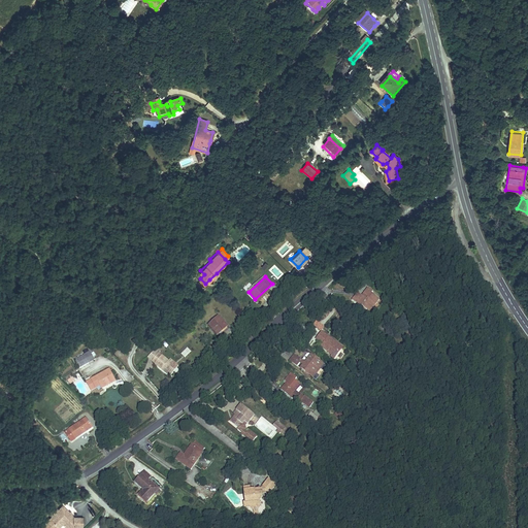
[(365,308),(367,309),(369,311),(375,304),(380,298),(372,293),(373,292),(367,287),(362,295),(357,292),(352,299),(361,305),(359,307),(363,310),(365,308)]
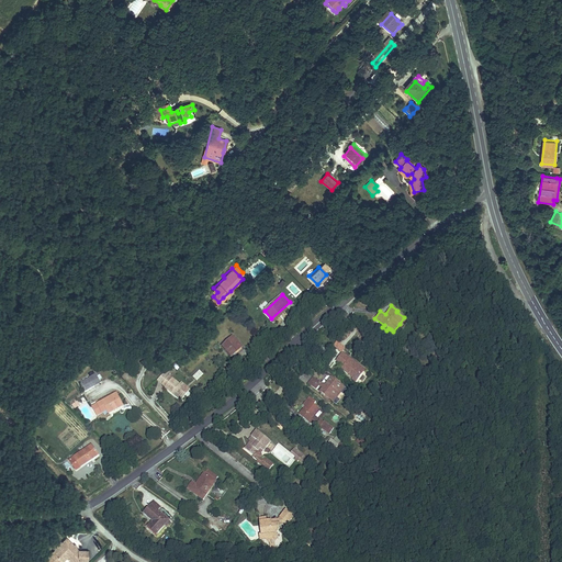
[(242,347),(238,343),(232,336),(222,345),(231,353),(232,356),(236,351),(242,347)]
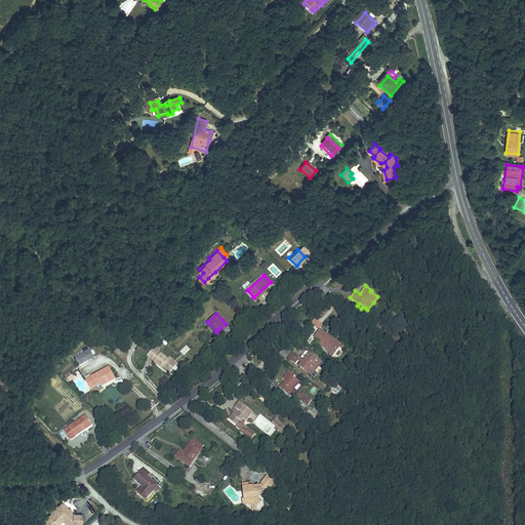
[(340,342),(320,329),(315,336),(321,341),(319,344),(330,351),(329,352),(334,356),(340,348),(338,346),(340,342)]
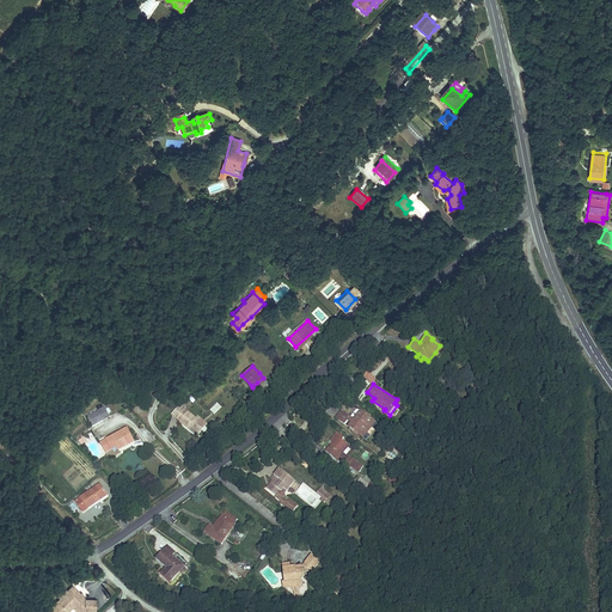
[(221,408),(218,403),(209,410),(214,415),(221,408)]
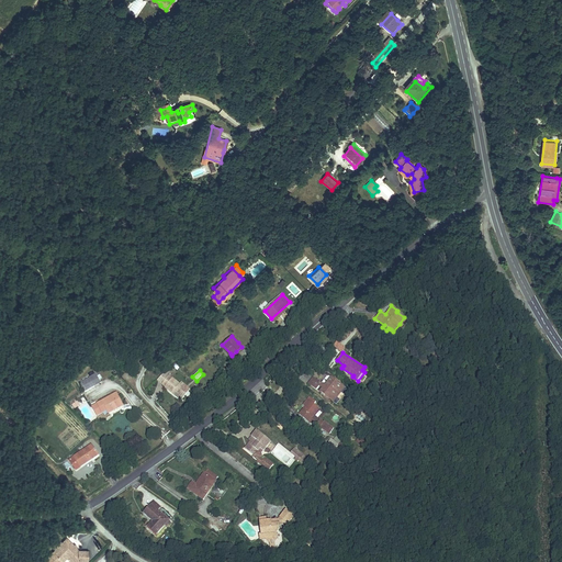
[(167,377),(163,372),(155,380),(160,384),(164,388),(171,393),(172,392),(182,398),(190,389),(180,381),(178,384),(167,377)]
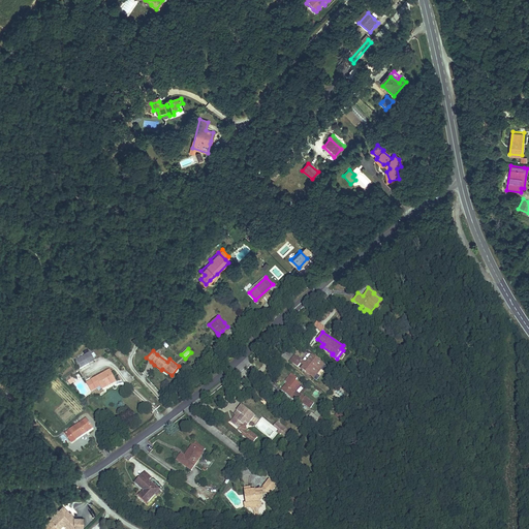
[(81,368),(96,361),(91,351),(76,360),(81,368)]
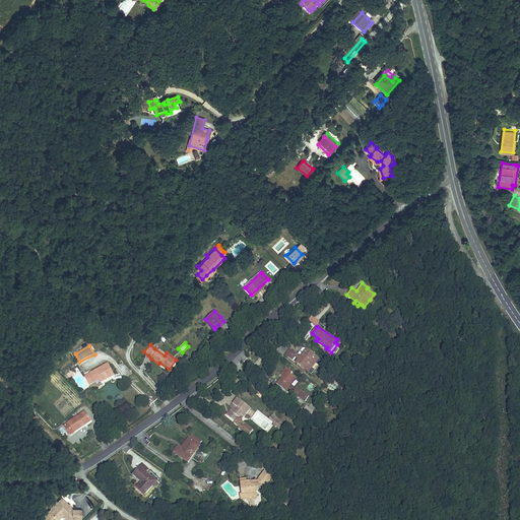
[(289,348),(287,351),(285,354),(293,361),(296,358),(298,359),(295,362),(311,374),(315,369),(312,367),(316,362),(319,364),(322,360),(319,358),(306,347),(300,355),(289,348)]
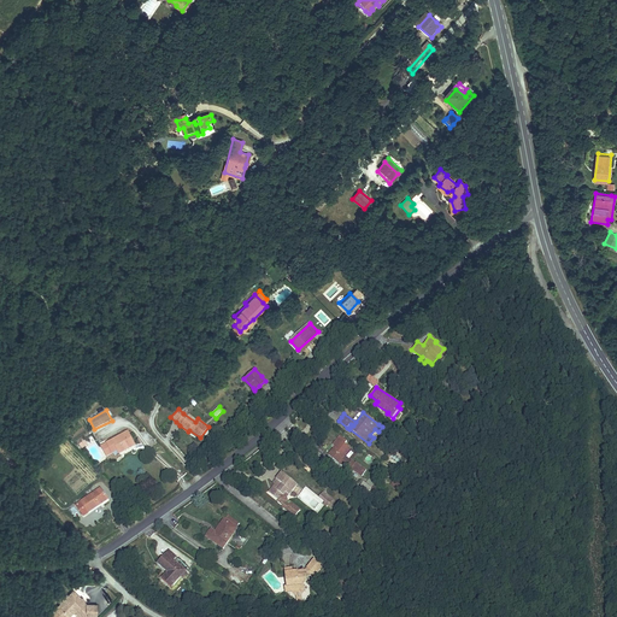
[(117,451),(118,453),(135,444),(128,430),(111,440),(101,446),(106,456),(117,451)]
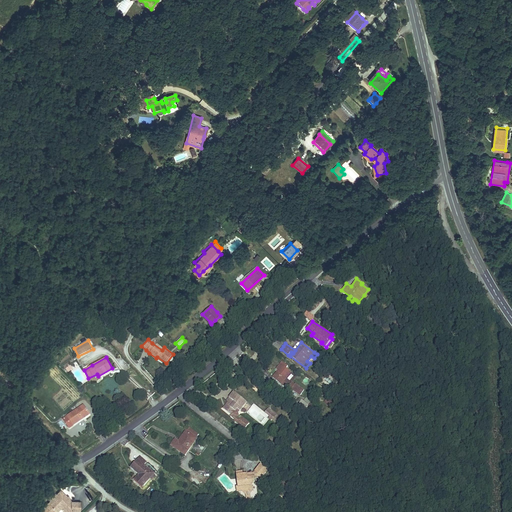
[(278,368),(272,376),(286,386),(287,385),(300,394),(304,388),(295,382),(294,383),(291,381),(290,383),(285,379),(290,371),(286,368),(288,365),(282,361),(277,367),(278,368)]
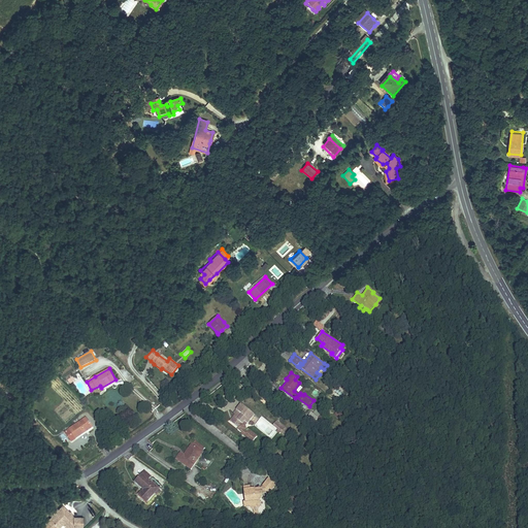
[(60,402),(56,405),(61,413),(65,409),(60,402)]
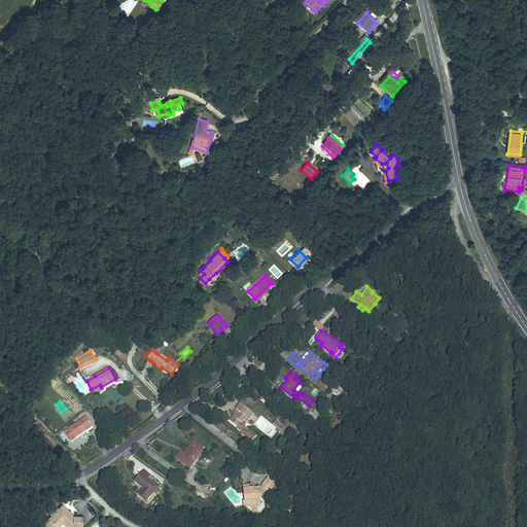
[(252,412),(240,403),(237,401),(233,407),(236,409),(229,419),(237,425),(240,427),(245,419),(247,420),(252,412)]
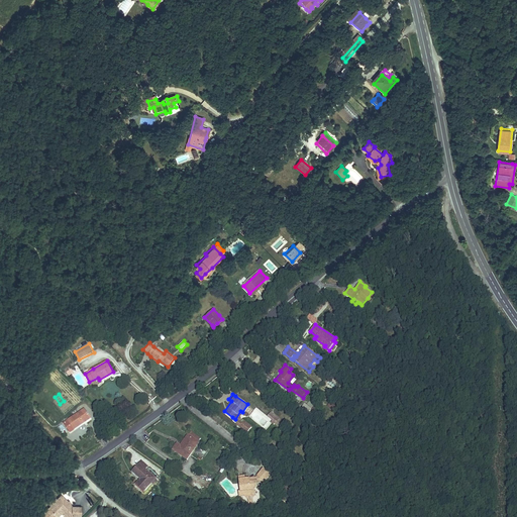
[(329,400),(326,405),(333,409),(336,405),(329,400)]
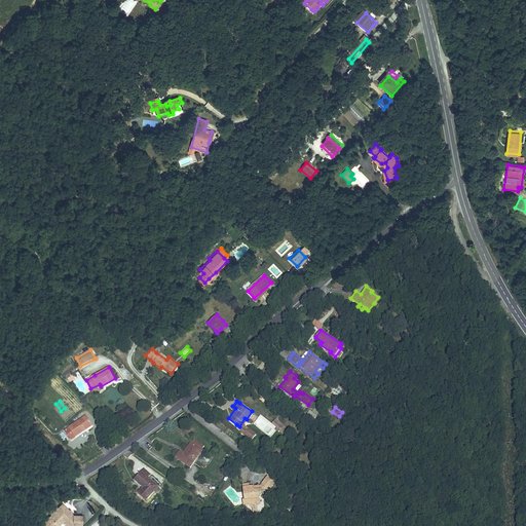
[(92,425),(86,415),(64,430),(71,441),(92,425)]
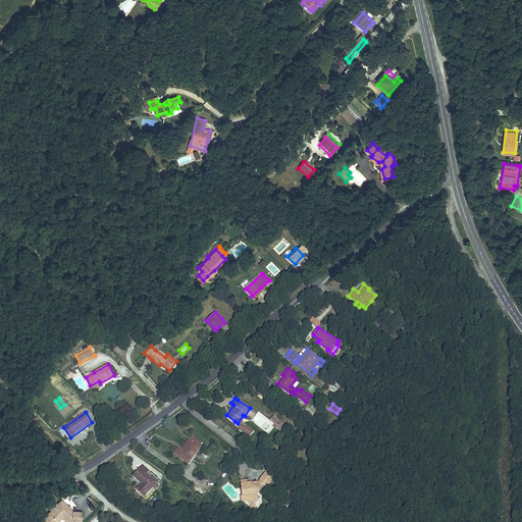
[(286,426),(274,416),(269,421),(282,432),(286,426)]
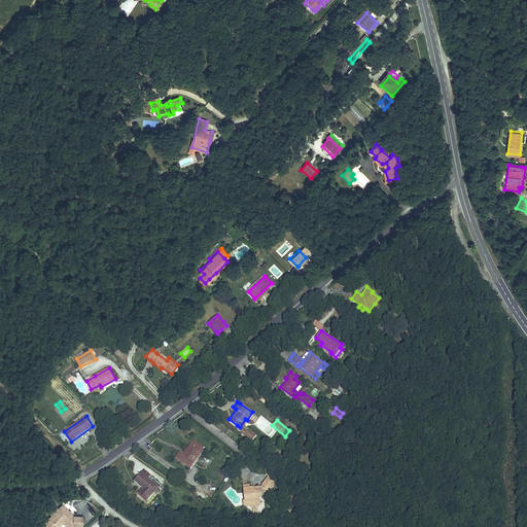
[(254,436),(252,434),(247,431),(245,435),(249,438),(251,440),(254,436)]
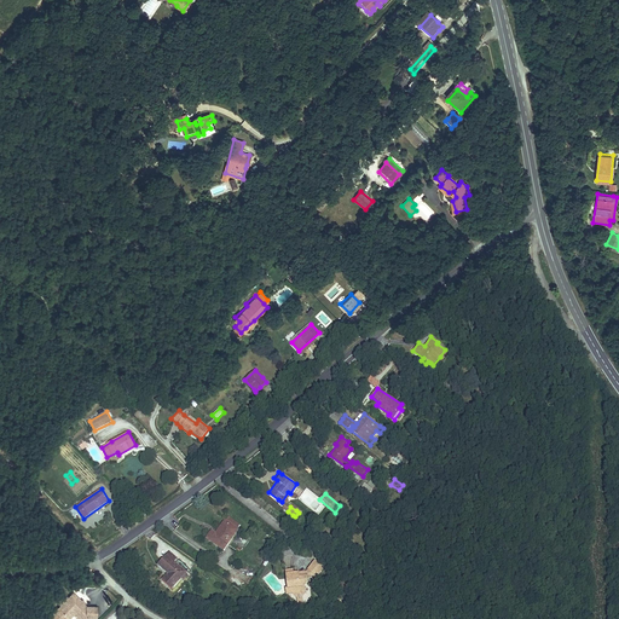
[(223,550),(236,531),(239,526),(227,518),(224,522),(214,534),(212,533),(207,539),(223,550)]
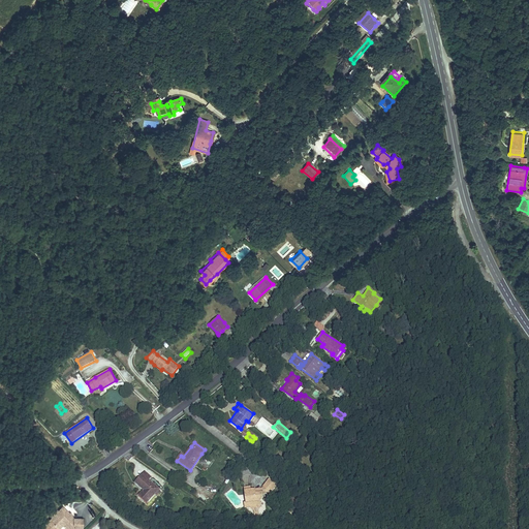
[(159,490),(160,489),(148,478),(150,476),(144,472),(135,481),(144,489),(137,496),(138,496),(147,503),(155,494),(157,496),(160,492),(159,490)]
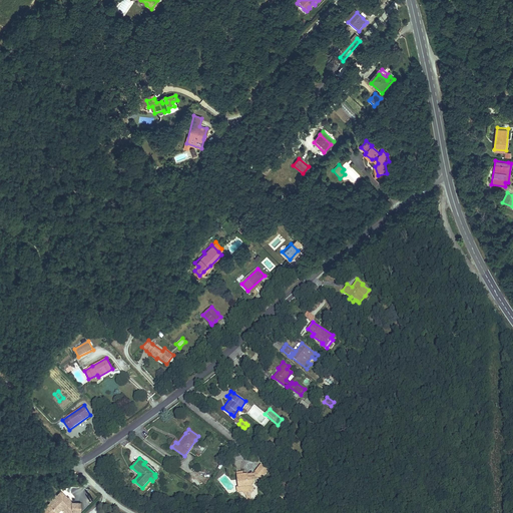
[(239,487),(237,488),(238,492),(242,491),(243,491),(250,494),(253,489),(251,484),(254,480),(253,476),(262,474),(264,475),(269,468),(262,463),(255,470),(258,471),(251,472),(244,474),(241,474),(241,471),(236,473),(239,487)]
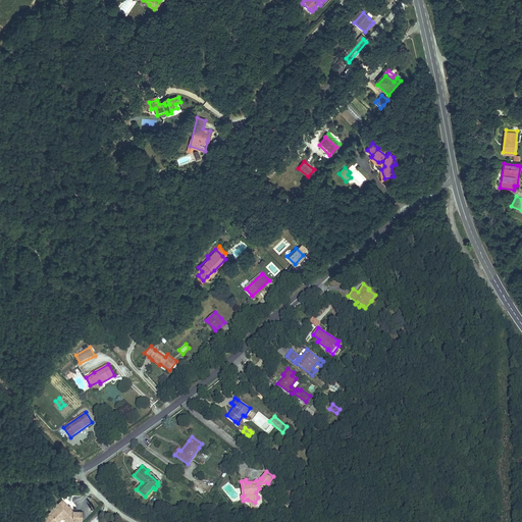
[(54,521),(62,515),(68,521),(72,521),(82,521),(82,512),(73,512),(62,500),(57,505),(51,511),(43,519),(45,520),(42,521),(54,521)]
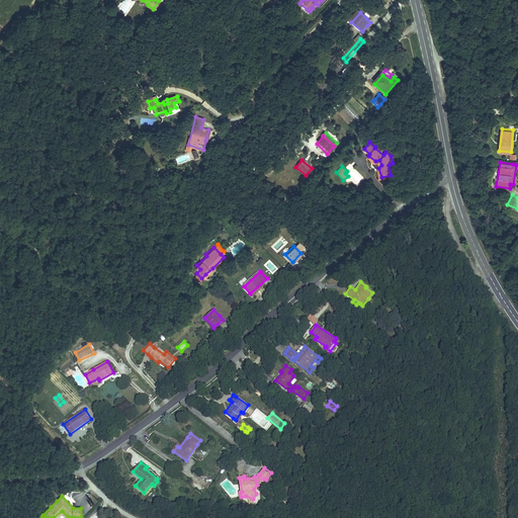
[(49,504),(51,507),(57,501),(55,498),(49,504)]
